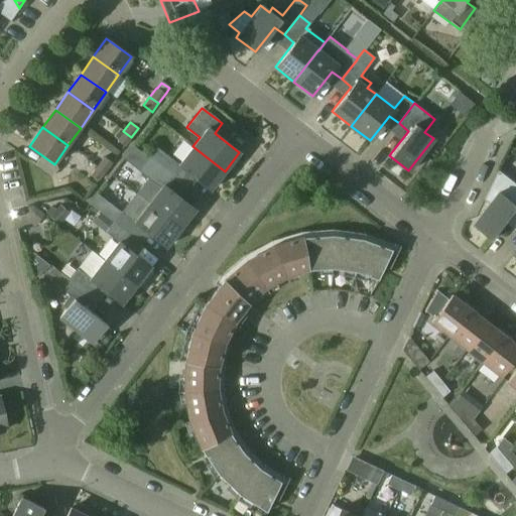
[(116,140),(125,146),(131,137),(123,131),(116,140)]
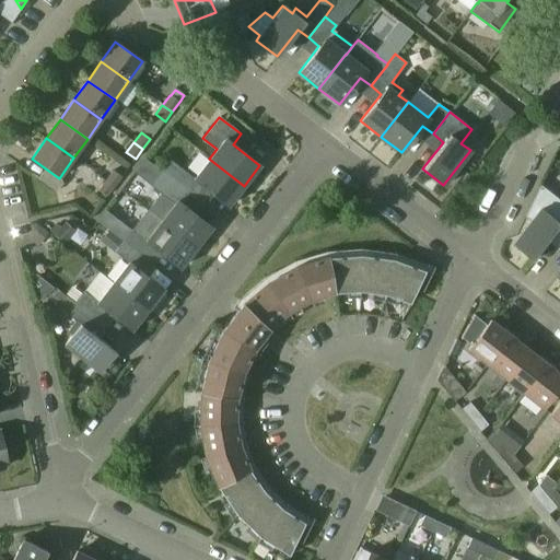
[(161,172),(193,196),(201,185),(228,206),(244,186),(209,159),(194,178),(170,160),(161,172)]
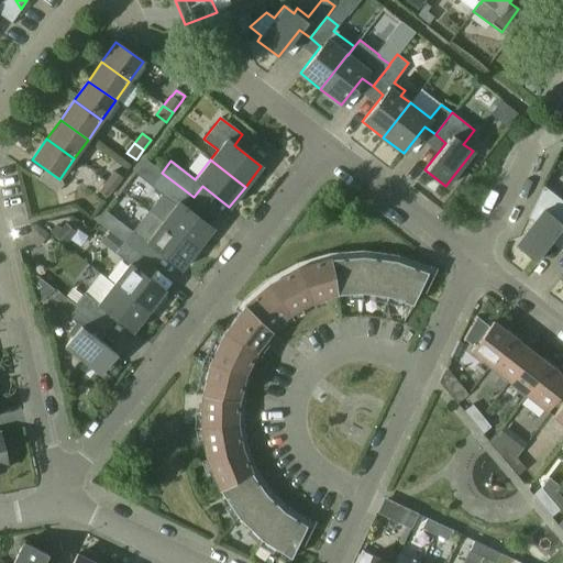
[(45,168),(37,180),(55,192),(62,185),(59,179),(45,168)]
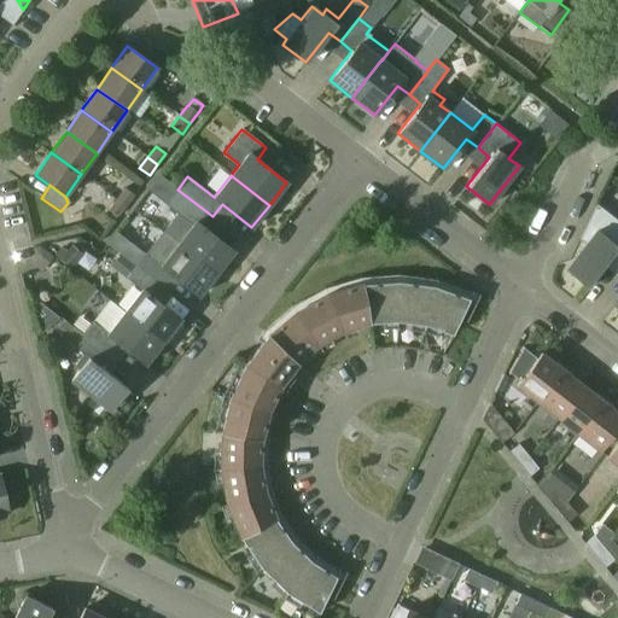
[(134,194),(124,187),(116,199),(126,205),(134,194)]
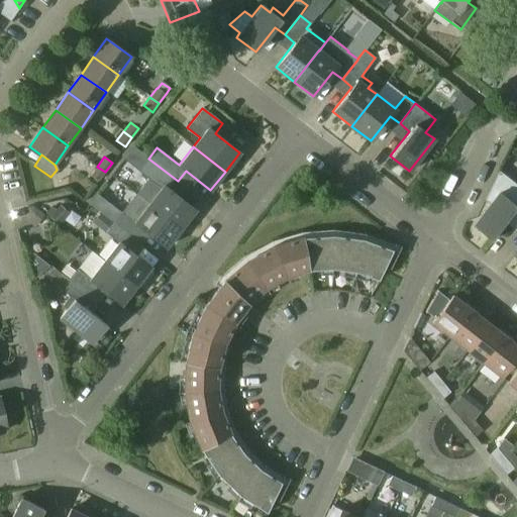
[(147,179),(135,194),(148,204),(181,228),(195,210),(171,191),(178,181),(148,159),(138,171),(147,179)]
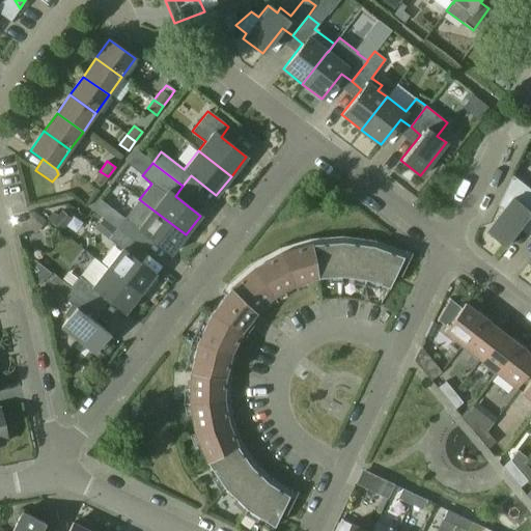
[(92,180),(101,187),(108,176),(100,171),(92,180)]
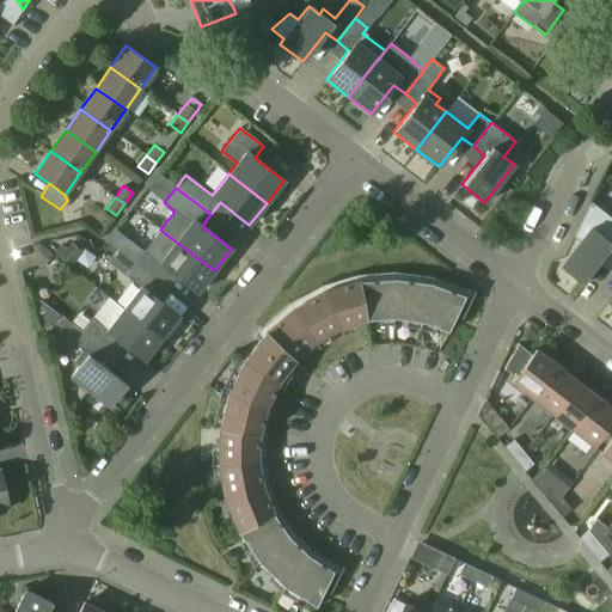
[(576,236),(582,242),(564,264),(587,282),(610,254),(611,255),(611,218),(592,202),(576,236)]
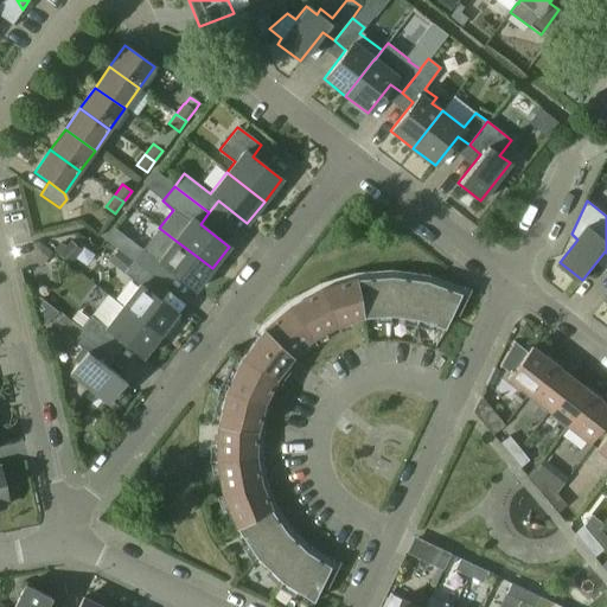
[(159,228),(142,249),(133,261),(157,280),(166,268),(195,291),(212,268),(174,240),(159,228)]
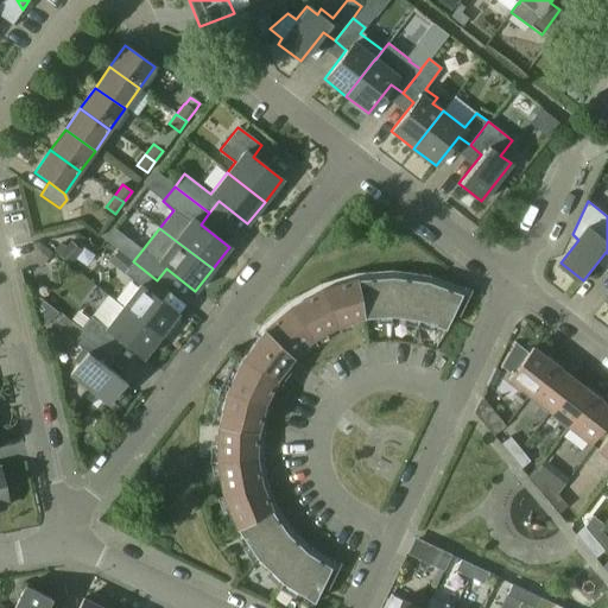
[(139,285),(122,308),(159,336),(162,334),(165,337),(178,321),(175,317),(177,314),(147,291),(157,280),(133,261),(124,274),(139,285)]
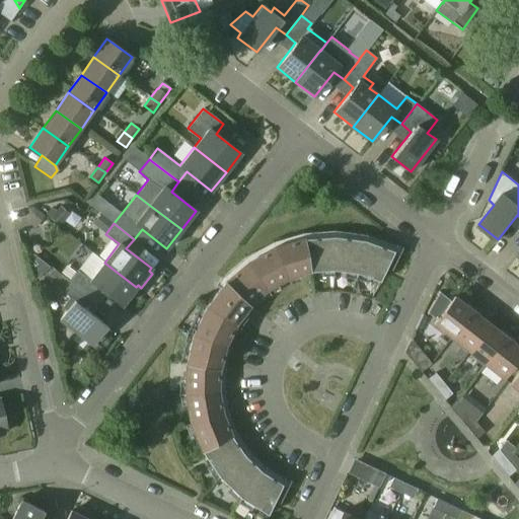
[(268,515),(272,506),(282,485),(262,471),(244,455),(231,436),(222,414),(218,391),(218,367),(224,345),(234,323),(248,304),(267,289),(287,278),(309,272),(334,270),(357,273),(379,281),(394,250),(364,240),(335,236),(303,238),(275,247),(247,262),(224,282),(206,306),(193,334),(186,363),(184,393),(191,424),(202,452),(219,477),(241,498),(268,515)]
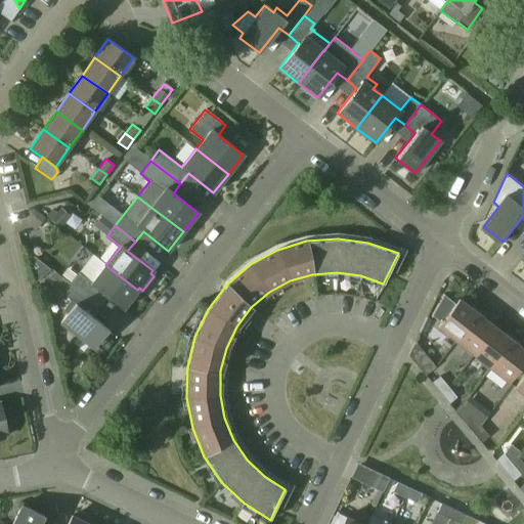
[(71,284),(70,284),(90,300),(98,290),(123,309),(137,290),(105,265),(92,255),(71,284)]
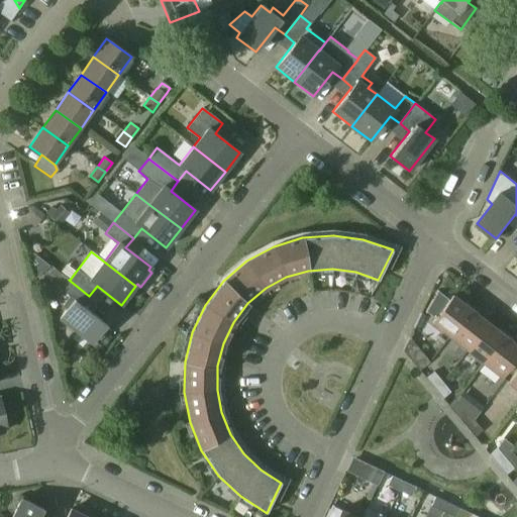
[(89,296),(69,280),(61,290),(69,297),(62,307),(66,310),(59,319),(91,343),(106,324),(81,305),(89,296)]
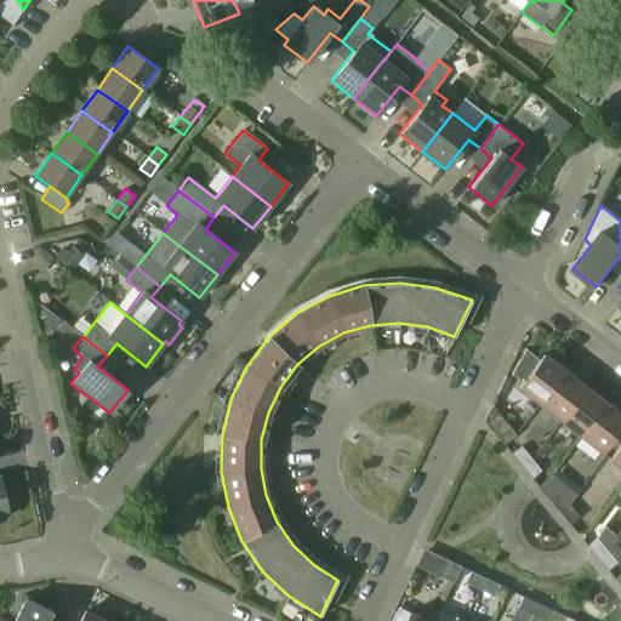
[(512,374),(517,377),(523,381),(518,387),(540,404),(565,371),(543,354),(539,360),(525,349),(512,374)]
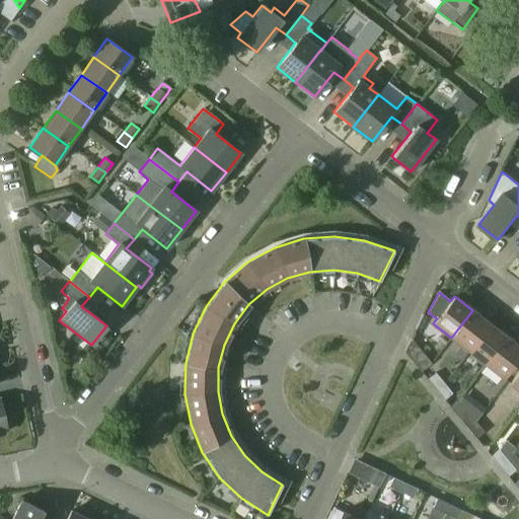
[(472,310),(451,338),(468,351),(490,323),(472,310)]
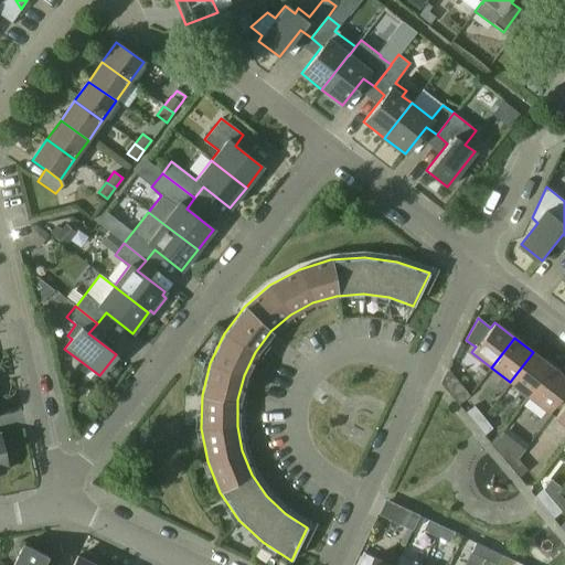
[(529,396),(552,366),(533,352),(510,382),(529,396)]
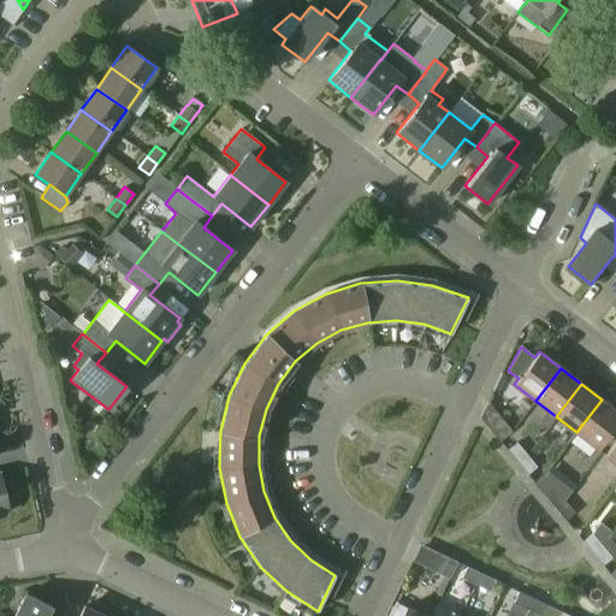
[(615,410),(602,400),(576,432),(598,449),(615,424),(615,410)]
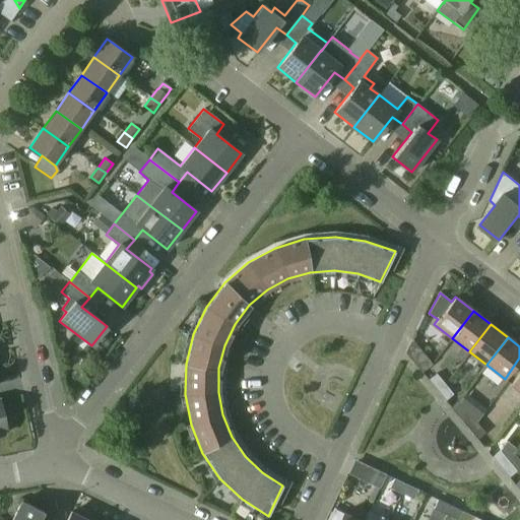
[(411,340),(405,352),(413,363),(421,373),(432,365),(411,340)]
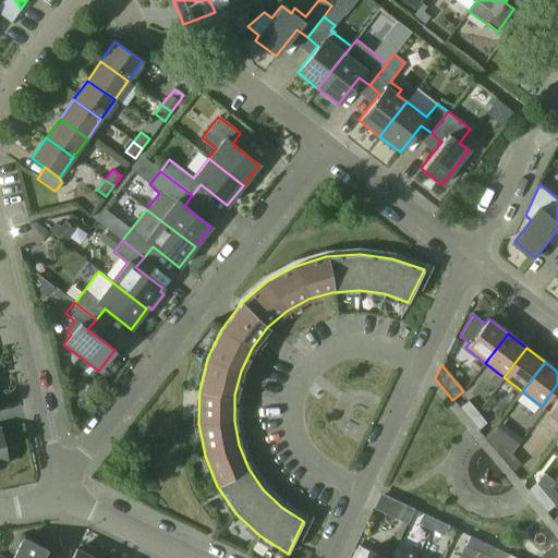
[(557,419),(557,399),(548,412),(557,419)]
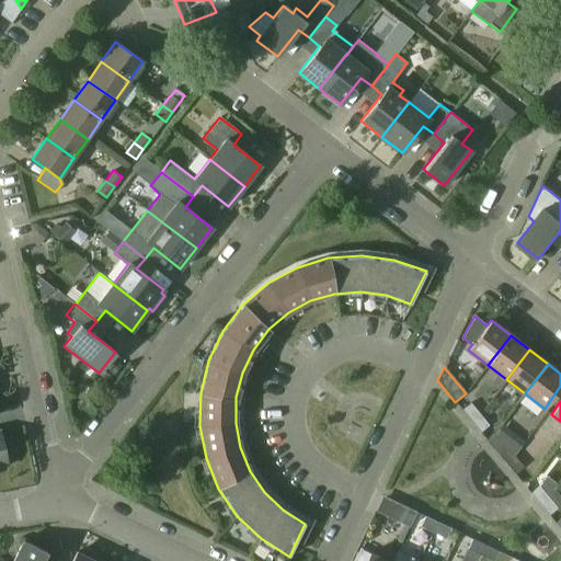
[(471,421),(480,414),(470,403),(462,410),(471,421)]
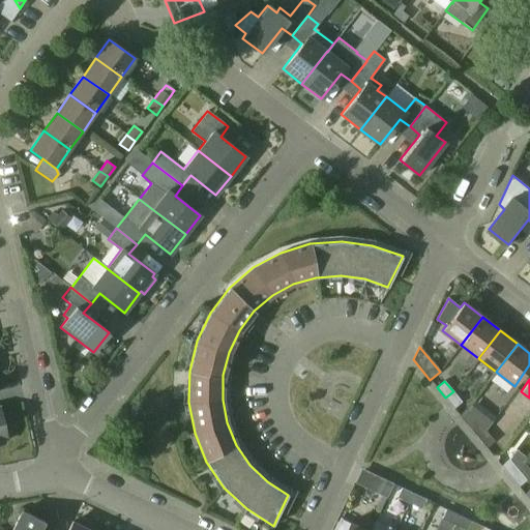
[(453,408),(462,402),(453,391),(445,398),(453,408)]
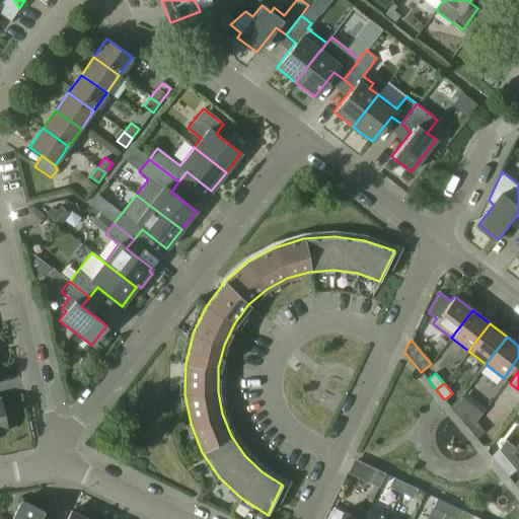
[(467,411),(459,418),(467,428),(475,422),(467,411)]
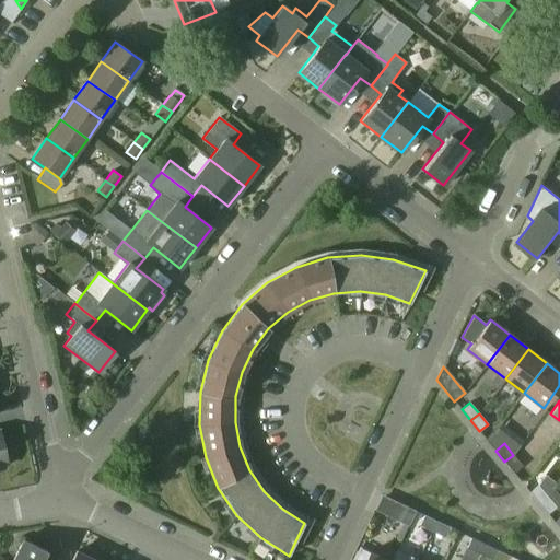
[(513,455),(504,462),(514,473),(522,465),(513,455)]
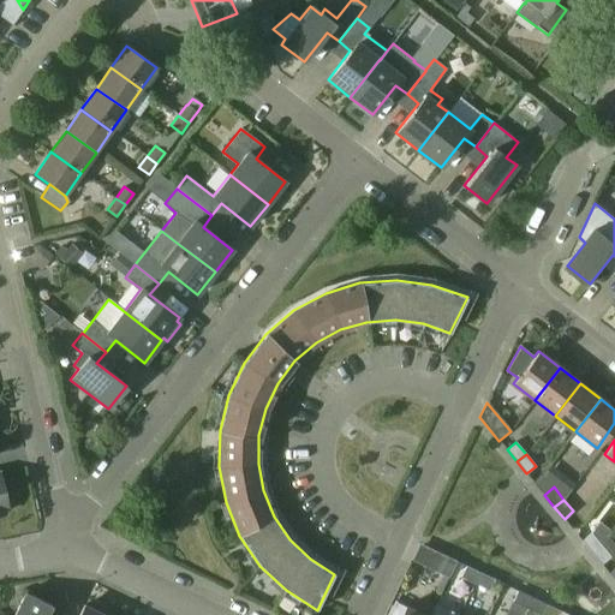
[(591,532),(581,541),(592,553),(601,544),(591,532)]
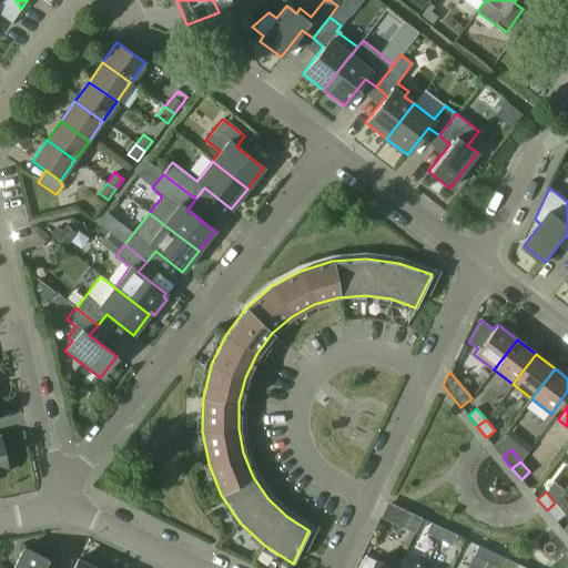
[(415,533),(422,518),(391,503),(383,518),(415,533)]
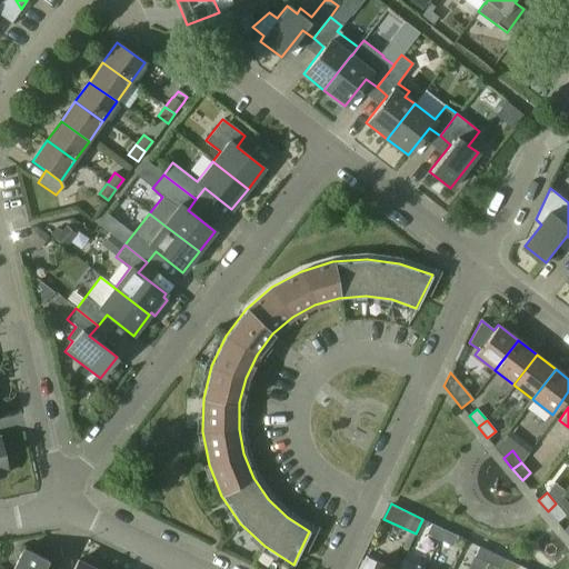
[(556,503),(548,511),(557,521),(565,515),(556,503)]
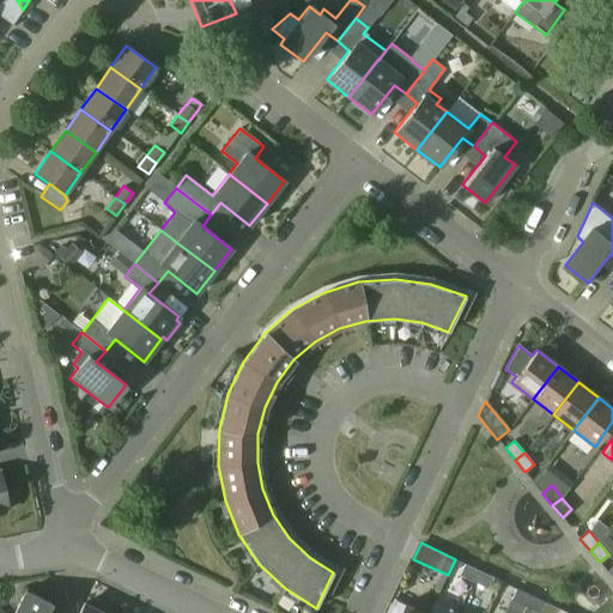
[(465,564),(460,575),(474,581),(479,570),(465,564)]
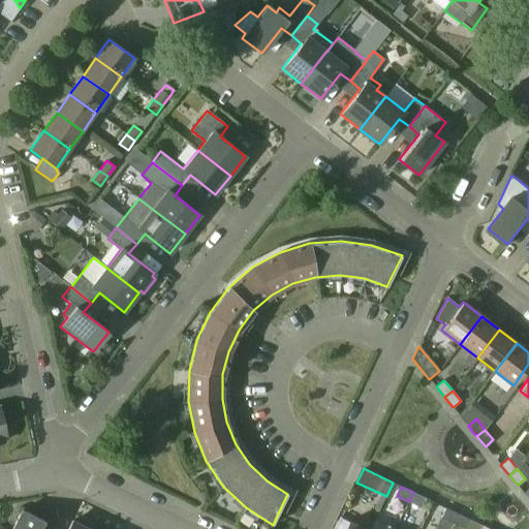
[(413,492),(409,501),(421,507),(425,498),(413,492)]
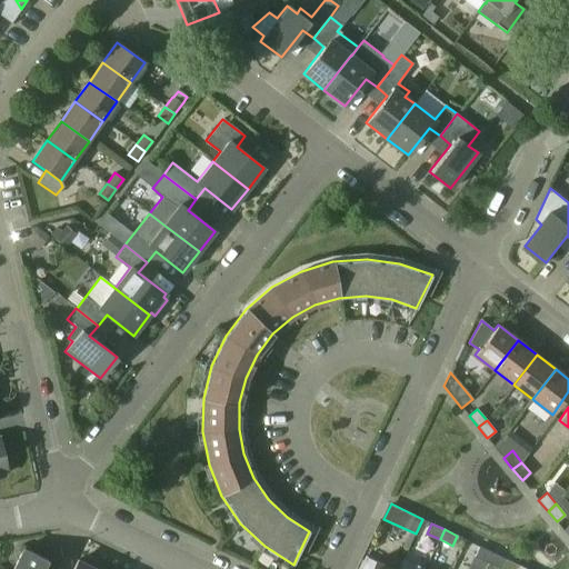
[(479,546),(475,556),(488,562),(492,552),(479,546)]
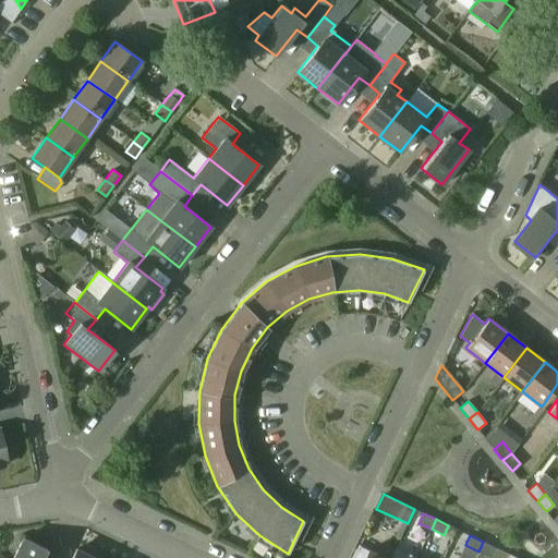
[(43,557),(47,550),(23,538),(13,557),(43,557)]
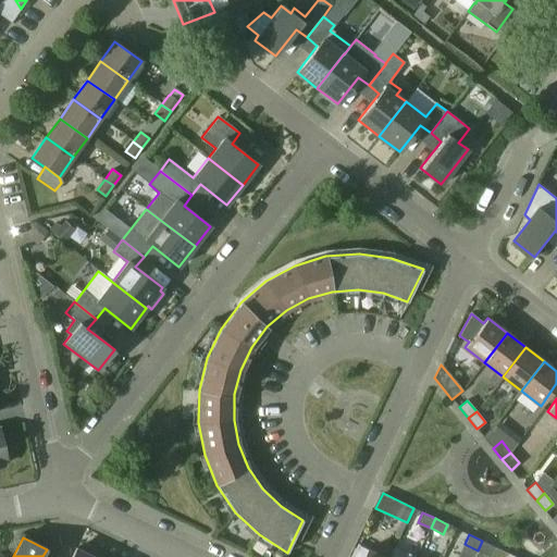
[(482,541),(478,551),(490,556),(494,547),(495,546),(482,541)]
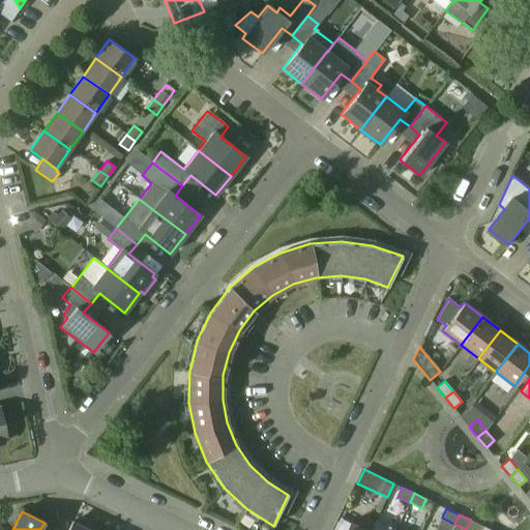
[(350,523),(349,523),(340,519),(334,529),(371,529),(376,521),(374,524),(369,522),(363,524),(361,528),(350,523)]
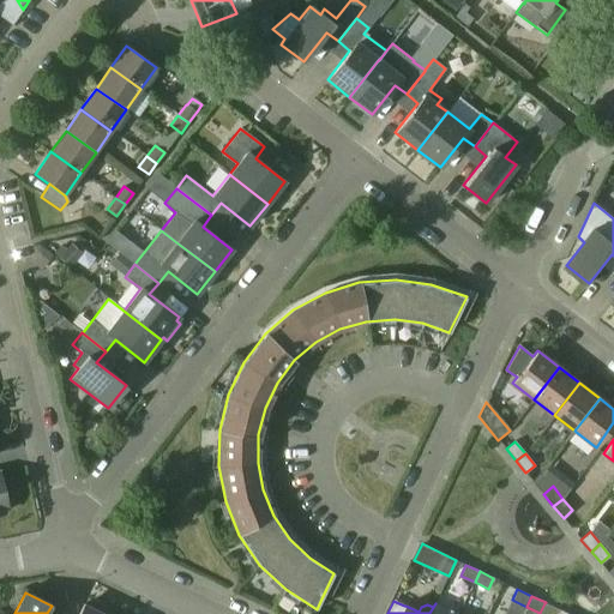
[(435,603),(429,613),(458,613),(435,603)]
